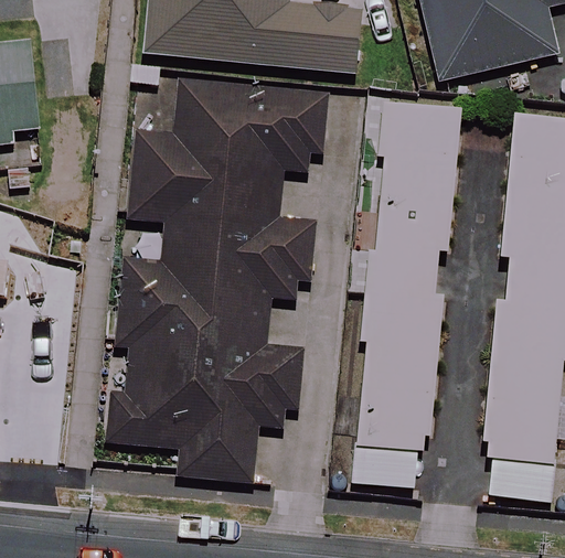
[(149,0),(145,53),(356,74),(363,10),(289,3),(289,0),(149,0)]
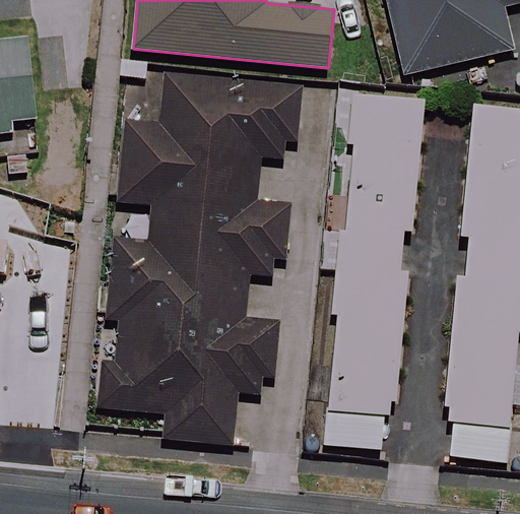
[(384,0),(402,75),(516,49),(505,3),(516,0),(384,0)]
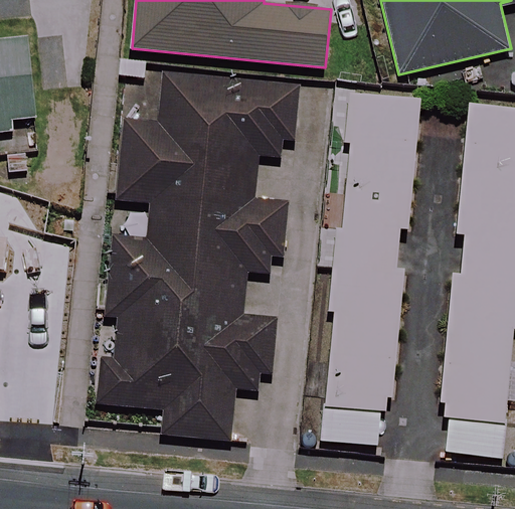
[(0,136),(14,135),(13,118),(38,116),(33,32),(0,33),(0,136)]
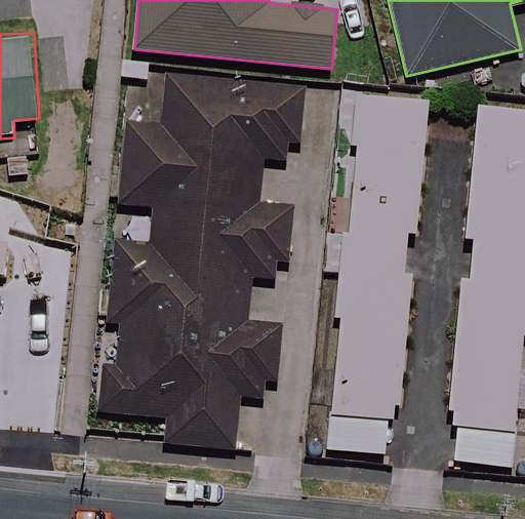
[(307,85),(168,75),(165,121),(123,118),(108,321),(120,322),(116,367),(109,367),(106,412),(169,416),(167,442),(235,447),(239,393),(274,396),(280,321),(247,319),(250,271),(287,274),(292,205),(259,203),(264,152),(301,155),(307,85)]
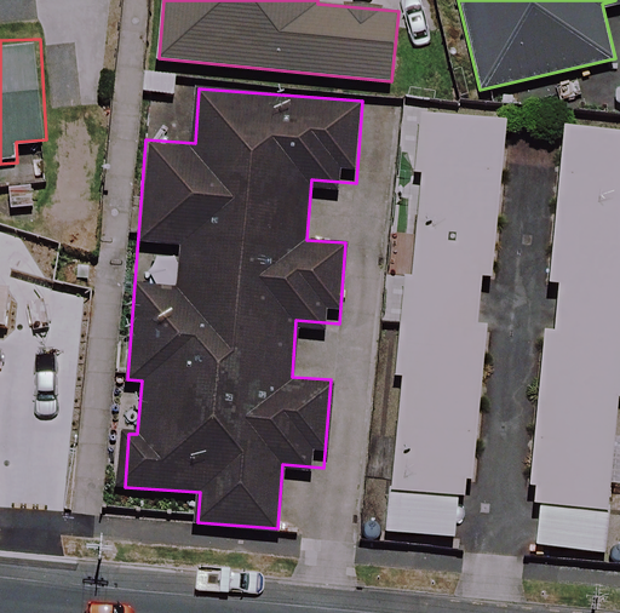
[(505,119),(426,112),(389,532),(469,538),(505,119)]
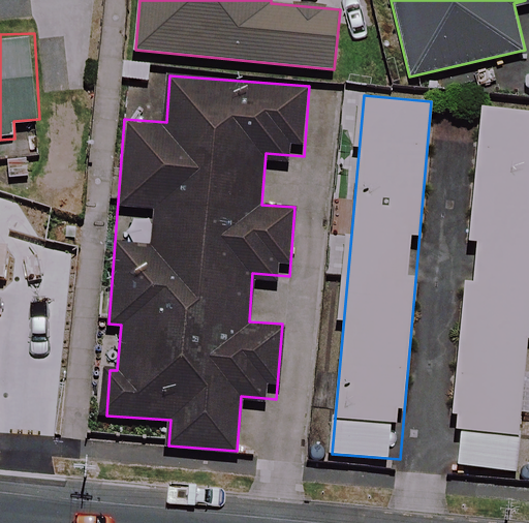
[(528,110),(477,106),(455,465),(518,469),(526,335),(528,335),(528,110)]
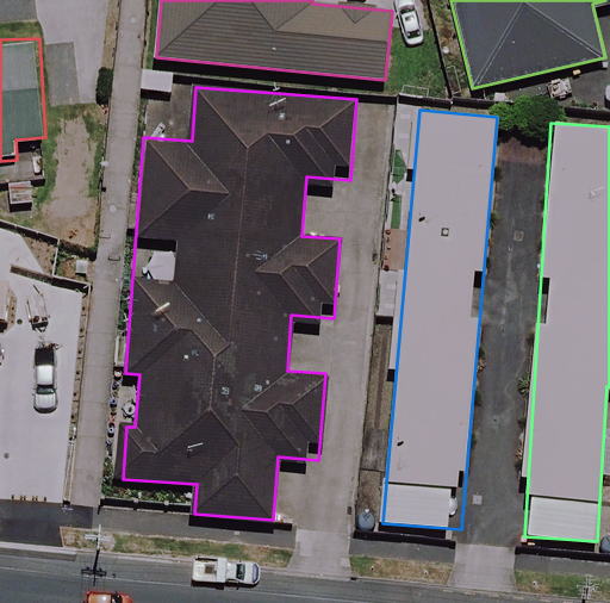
All buildings are outlined.
